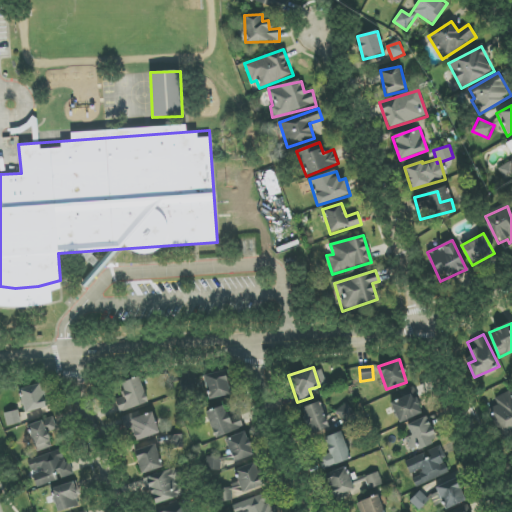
[(231,394),(224,371),(203,376),(209,400),(231,394)]
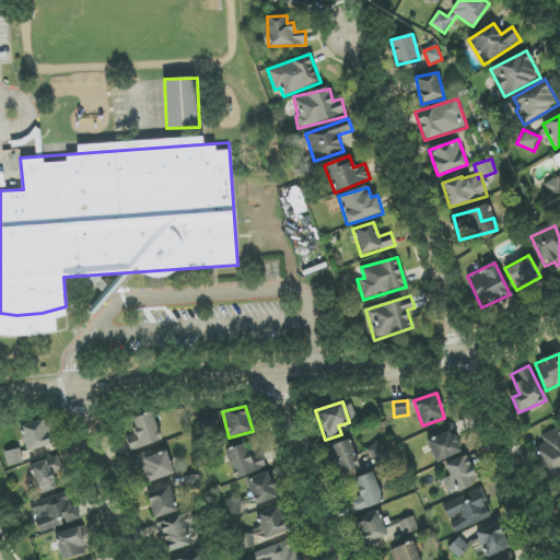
[(162,441),(152,412),(131,419),(136,433),(126,436),(131,451),(162,441)]
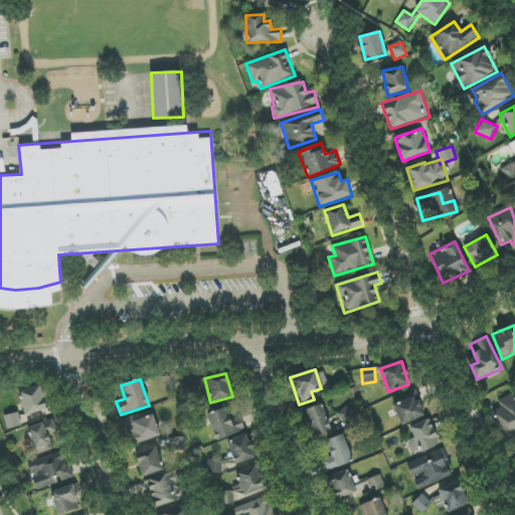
[(181,382),(183,395),(197,393),(196,380),(181,382)]
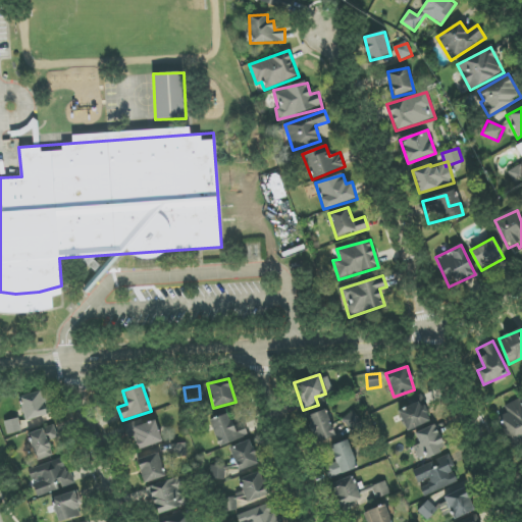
[(24,420),(46,416),(42,392),(20,396),(24,420)]
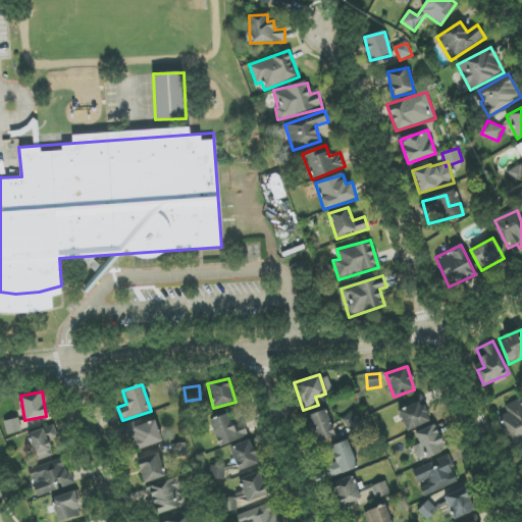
[(503,416),(511,448),(521,444),(521,399),(505,404),(507,414),(503,416)]
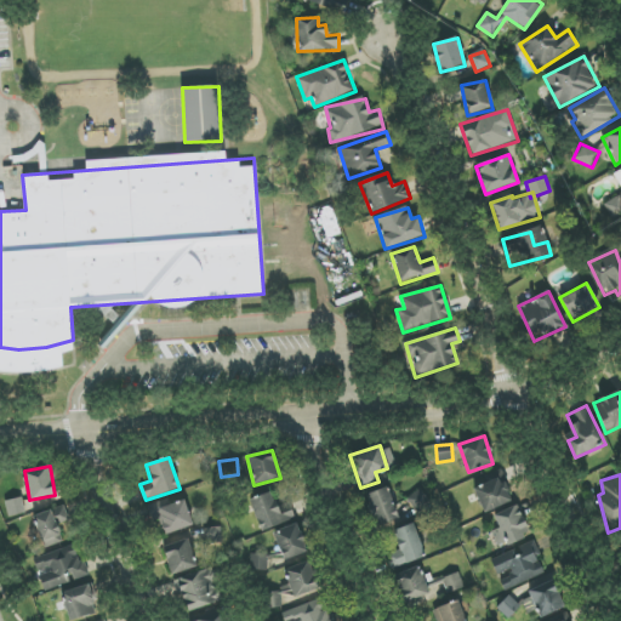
[(474,488),(483,513),(511,502),(502,478),(474,488)]
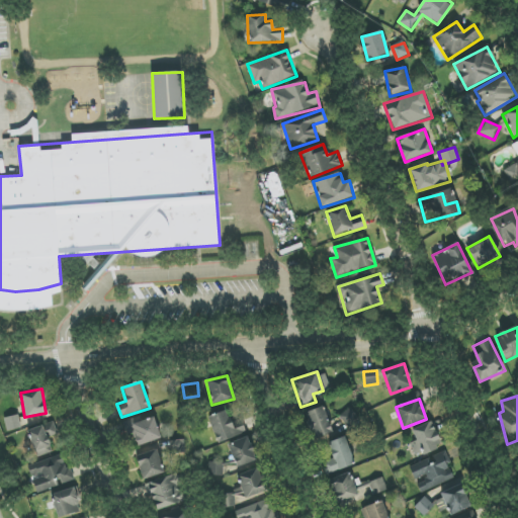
[(304,413),(314,439),(333,432),(323,407),(304,413)]
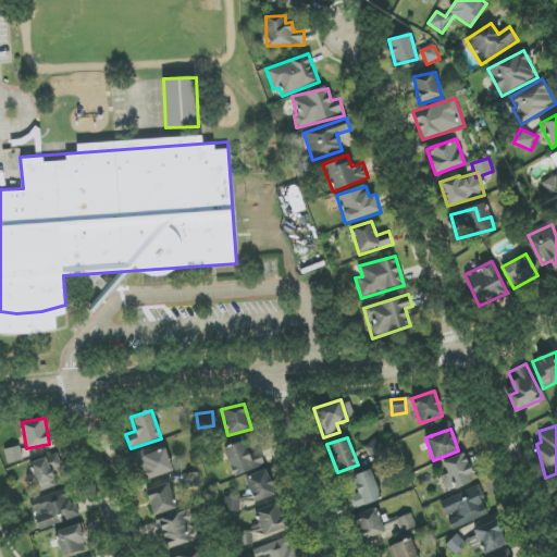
[(264,467),(259,450),(247,454),(244,442),(224,447),(234,477),(264,467)]
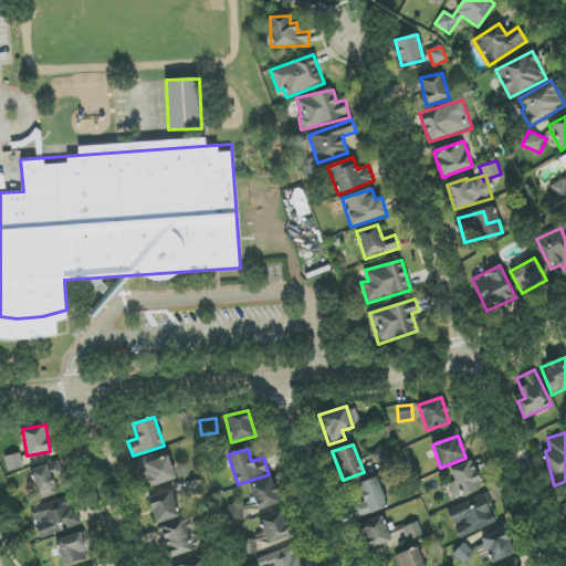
[(22,469),(20,454),(6,457),(8,471),(22,469)]
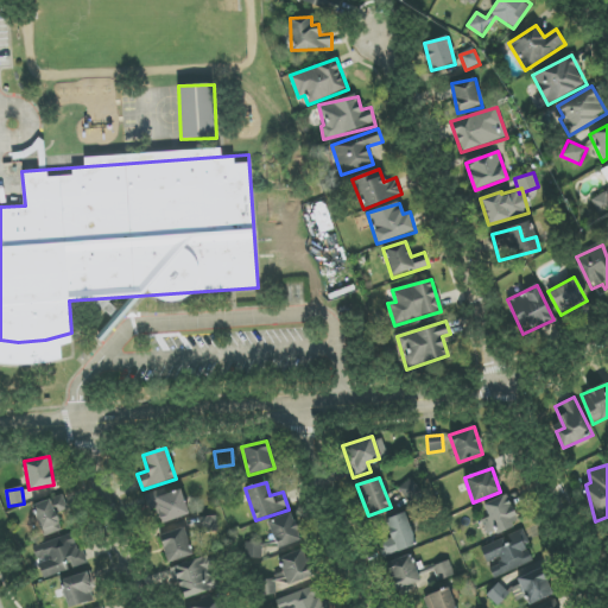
[(150,513),(159,511),(160,523),(188,517),(183,491),(166,493),(165,489),(146,493),(150,513)]
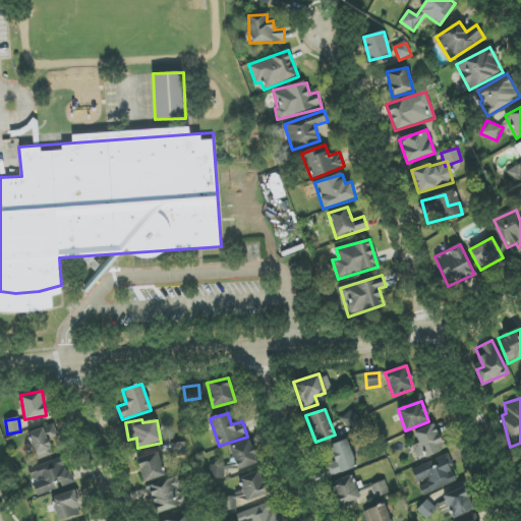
[(48,441),(58,437),(54,424),(27,433),(38,461),(53,455),(48,441)]
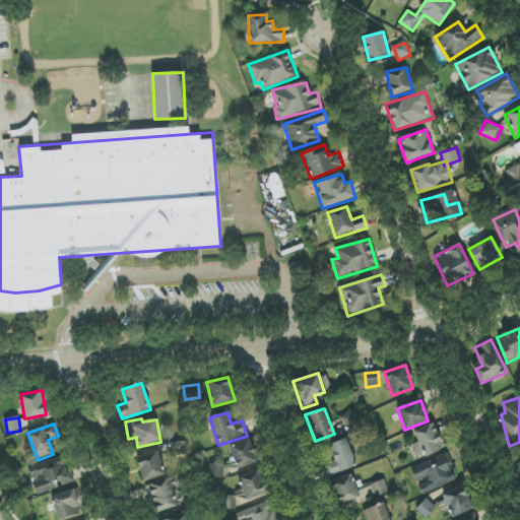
[(415,459),(443,450),(435,424),(413,431),(417,443),(411,445),(415,459)]
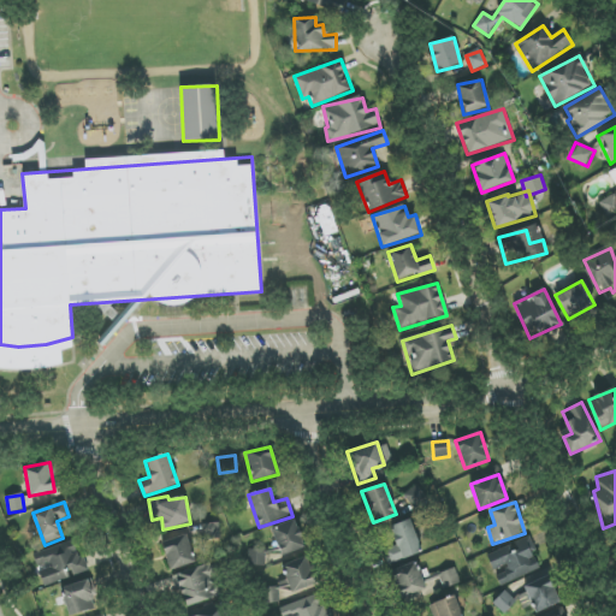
[(306,548),(295,520),(271,528),(282,556),(306,548)]
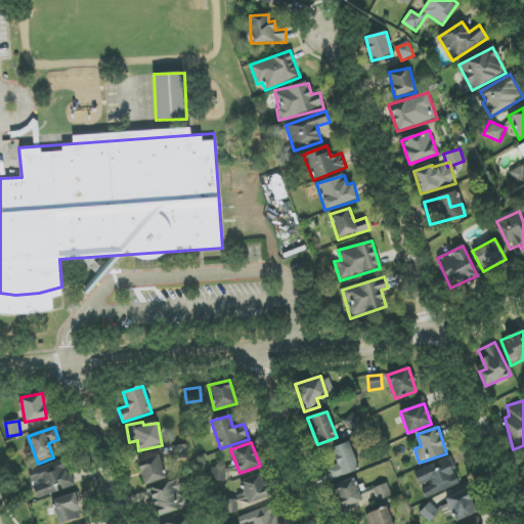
[(332,447),(337,465),(326,468),(330,480),(358,472),(350,442),(332,447)]
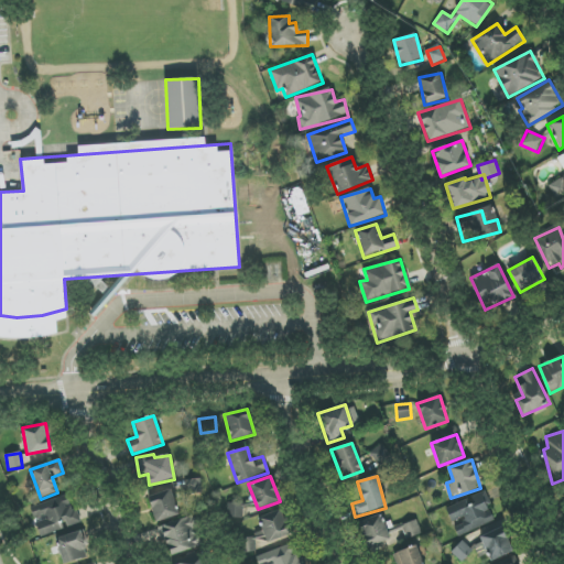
[(185,494),(202,494),(201,479),(185,480),(185,494)]
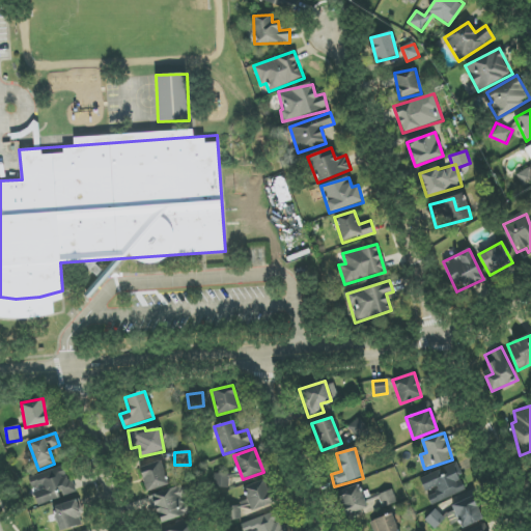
[(145,492),(168,486),(162,462),(140,467),(145,492)]
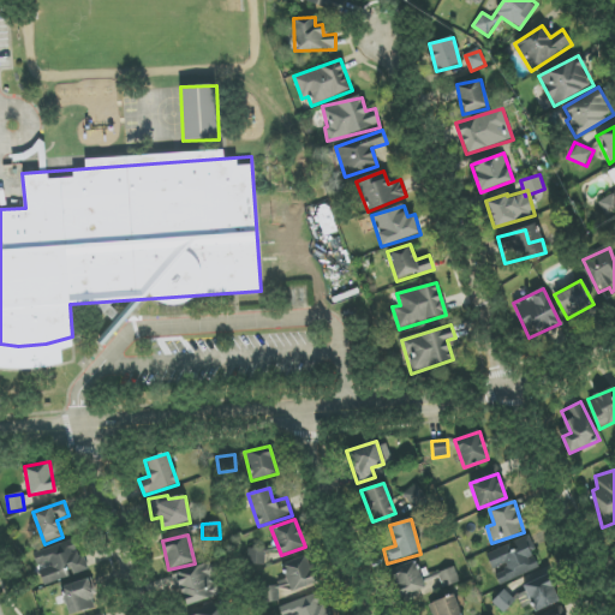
[(541,567),(527,537),(485,555),(494,572),(500,585),(541,567)]
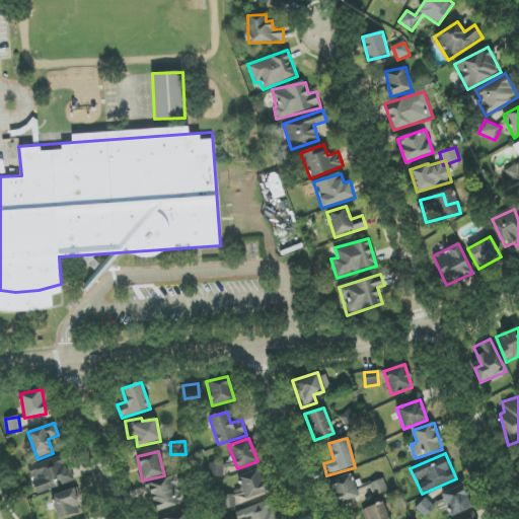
[(27,466),(30,478),(32,478),(36,493),(72,483),(65,456),(27,466)]
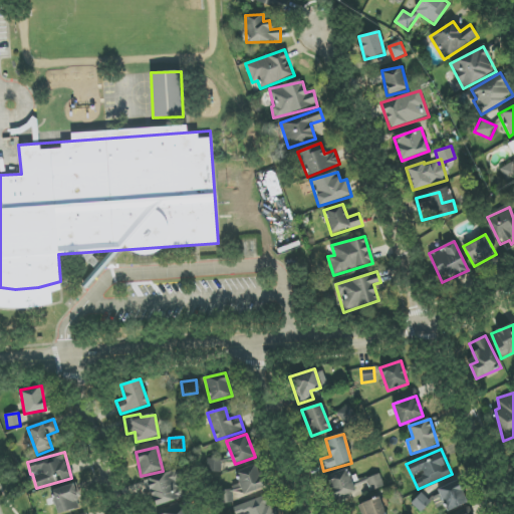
[(264,487),(255,464),(235,472),(243,495),(264,487)]
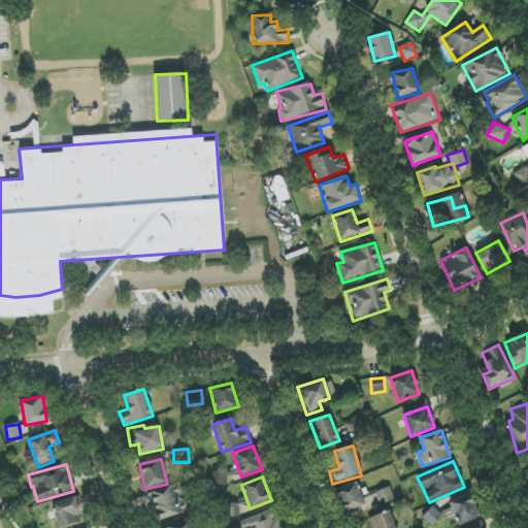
[(190,509),(179,483),(149,494),(159,521),(190,509)]
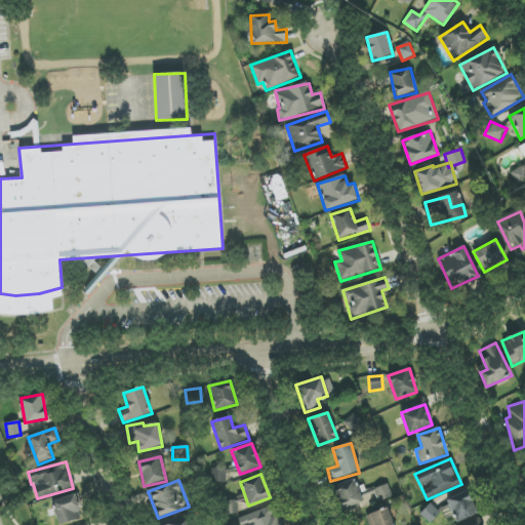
[(334,484),(339,509),(362,503),(357,480),(334,484)]
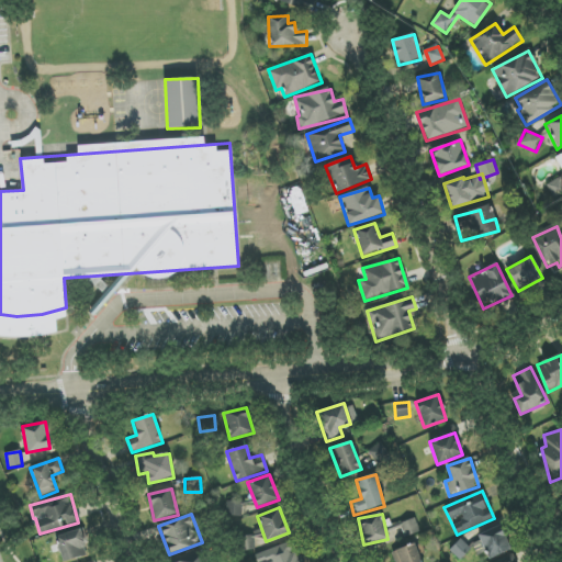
[(404,537),(419,532),(416,518),(400,524),(404,537)]
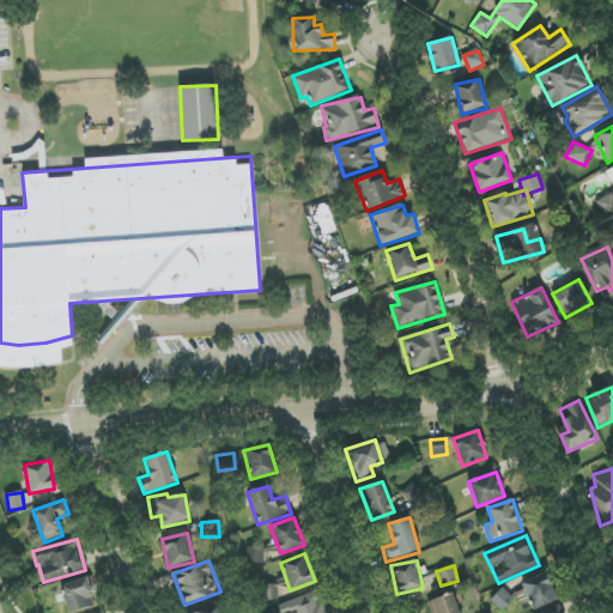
[(521,583),(533,611),(557,600),(546,574),(521,583)]
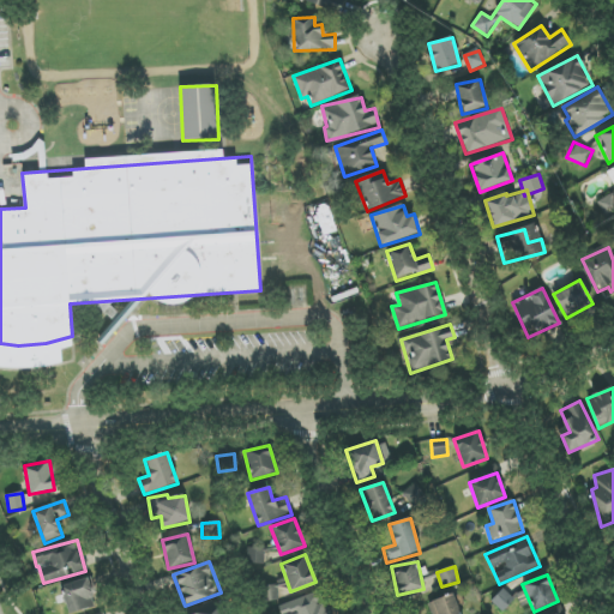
[(71,613),(96,606),(88,577),(60,587),(68,613),(71,613)]
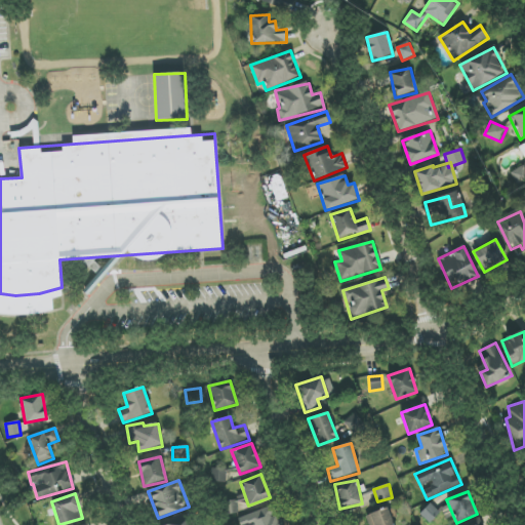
[(430,523),(440,513),(431,503),(425,510),(429,515),(426,518),(430,523)]
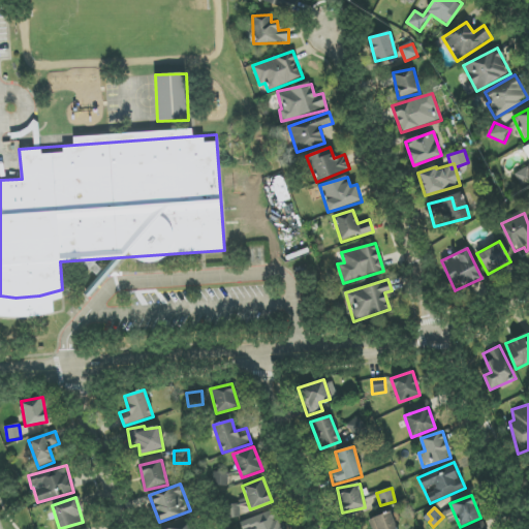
[(283,528),(275,508),(240,523),(242,528),(283,528)]
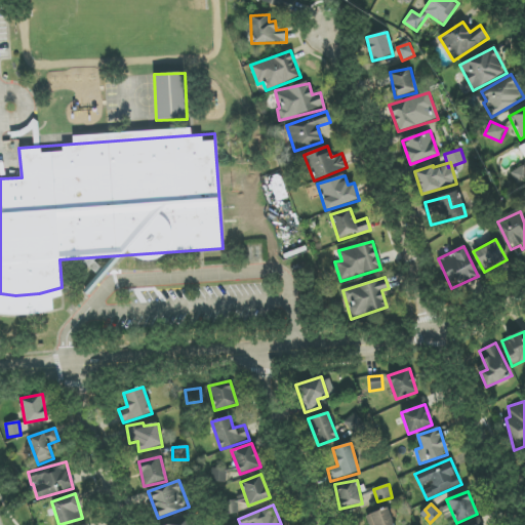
[(394,524),(388,508),(365,516),(368,524),(394,524)]
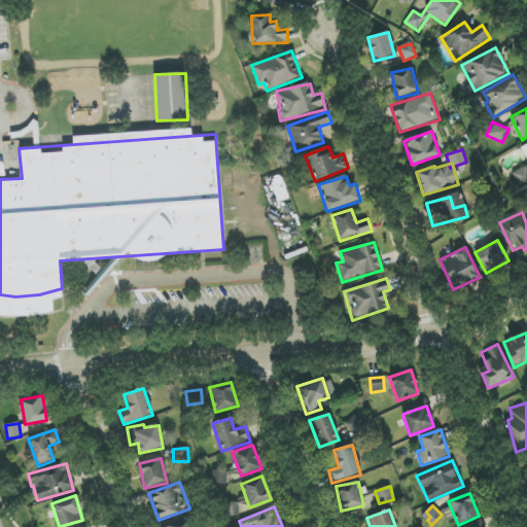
[(160,526),(205,526),(202,514),(160,526)]
